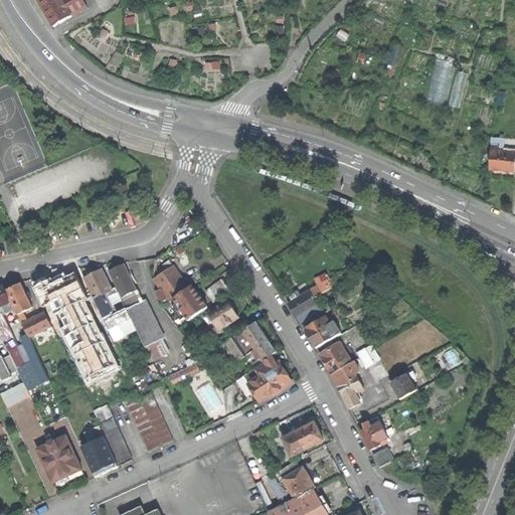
[(54,26),(87,7),(84,1),(87,0),(53,0),(37,0),(48,17),(54,26)]
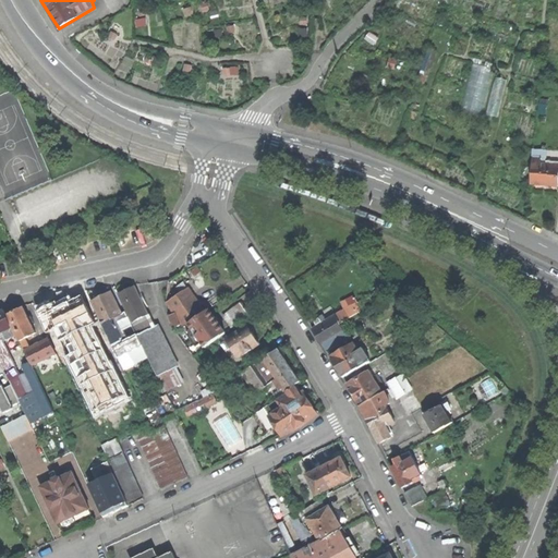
[(462,110),(482,116),(495,69),(475,63),(462,110)]
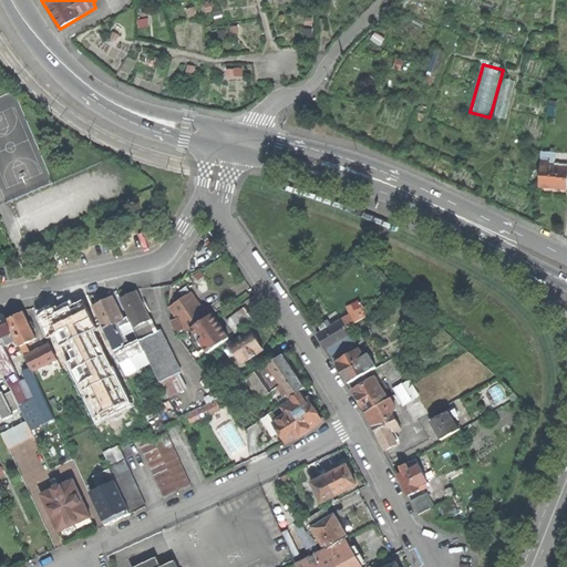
[(392,82),(408,86),(410,75),(395,71),(392,82)]
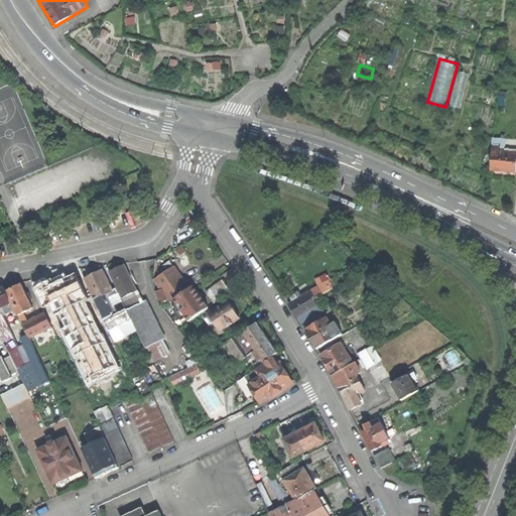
[(452,107),(465,109),(470,72),(457,71),(452,107)]
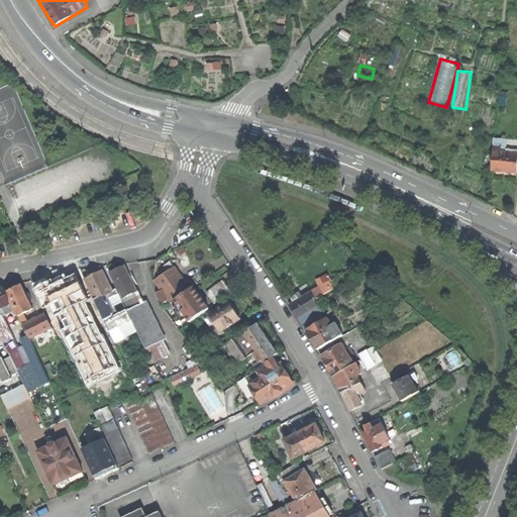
[(505,171),(516,172),(516,146),(507,145),(506,152),(503,151),(504,145),(495,144),(493,170),(505,171)]
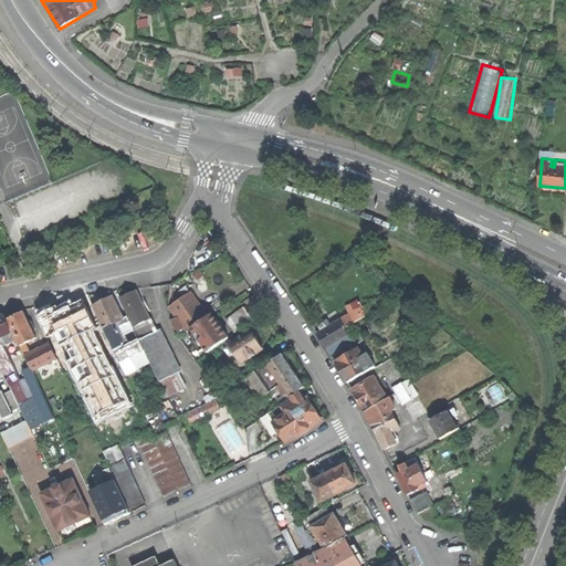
[(135,326),(150,318),(137,290),(132,292),(121,297),(135,326)]
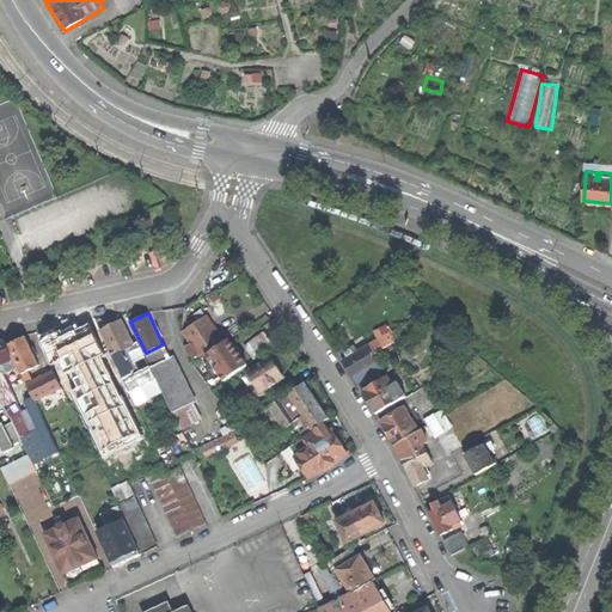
[(194,342),(200,354),(202,357),(207,354),(225,342),(220,334),(207,316),(184,331),(191,343),(194,342)]
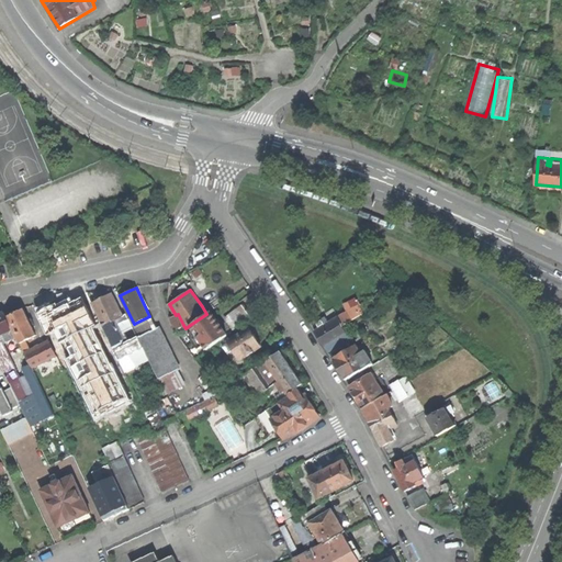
[(126,321),(130,318),(127,313),(123,315),(112,293),(102,298),(92,303),(120,358),(139,349),(134,338),(125,341),(124,340),(128,338),(121,323),(125,319),(126,321)]
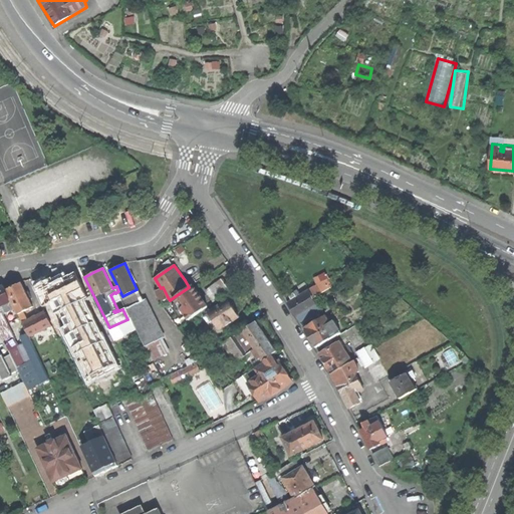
[(42,303),(77,287),(69,270),(56,276),(34,286),(42,303)]
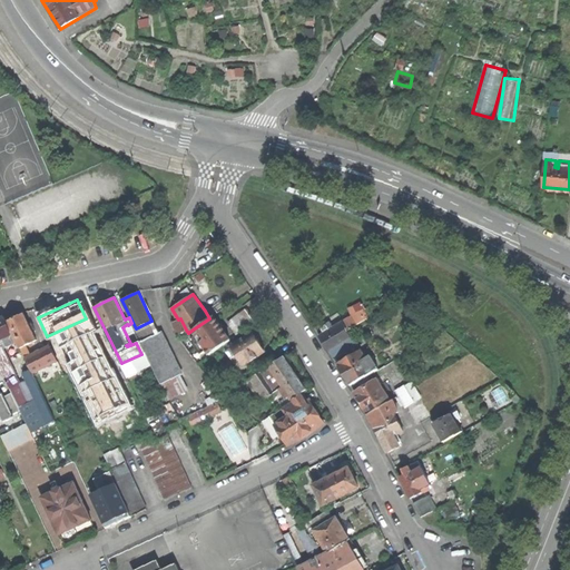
[(237,335),(256,322),(246,308),(228,321),(237,335)]
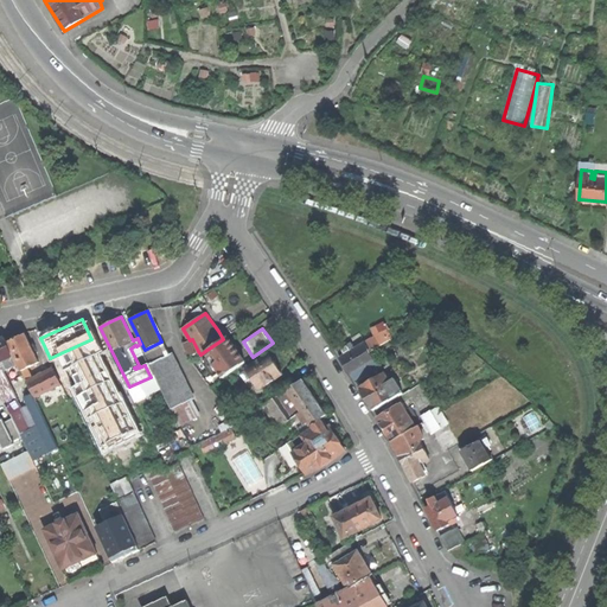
[(34,397),(61,384),(53,368),(34,377),(30,366),(39,362),(25,333),(18,338),(7,343),(14,356),(30,387),(31,390),(32,393),(34,397)]
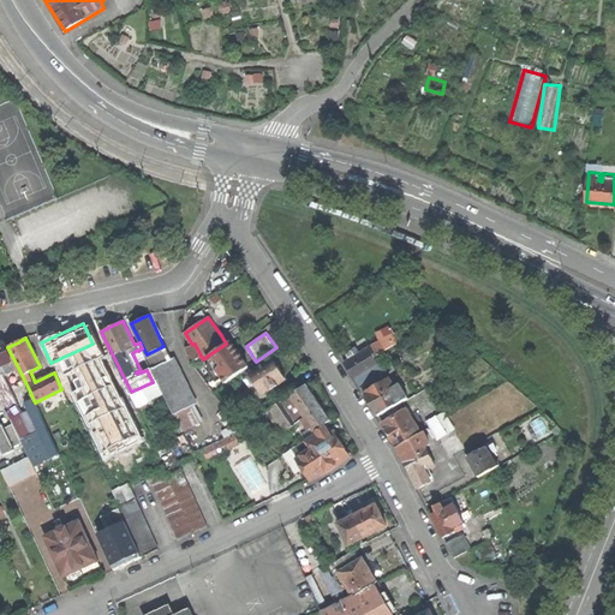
[(208,356),(212,362),(224,377),(227,382),(249,366),(242,356),(231,340),(226,344),(208,356)]
